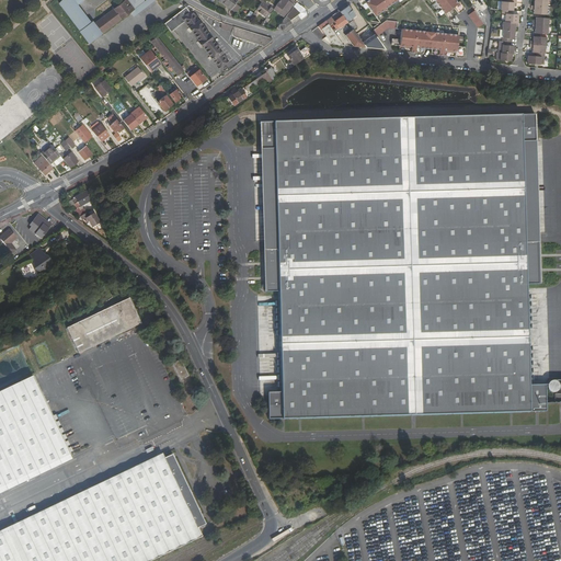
[(134,18),(137,14),(134,10),(126,0),(94,24),(91,23),(78,6),(84,1),(84,0),(83,0),(64,0),(63,1),(63,2),(59,4),(61,7),(63,8),(64,7),(67,12),(67,13),(68,15),(69,16),(70,16),(73,21),(73,22),(75,23),(76,25),(77,25),(81,31),(80,31),(83,34),(88,39),(87,39),(90,44),(129,13),(134,18)]
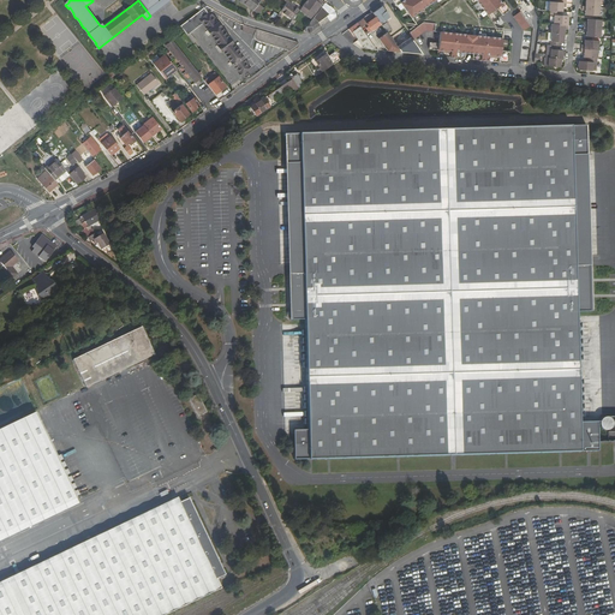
[(160,0),(147,11),(150,16),(171,0),(169,0),(160,0)]
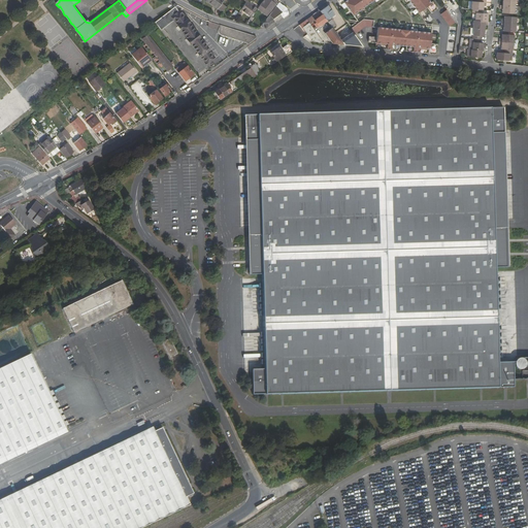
[(206,0),(205,1),(217,9),(221,3),(223,0),(206,0)]
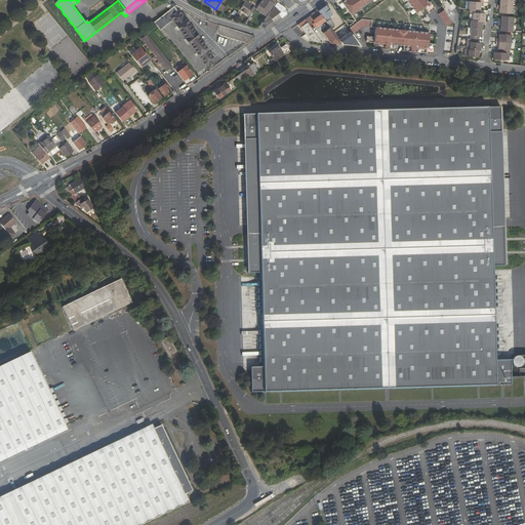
[(265,15),(275,2),(273,0),(261,0),(255,9),(265,15)]
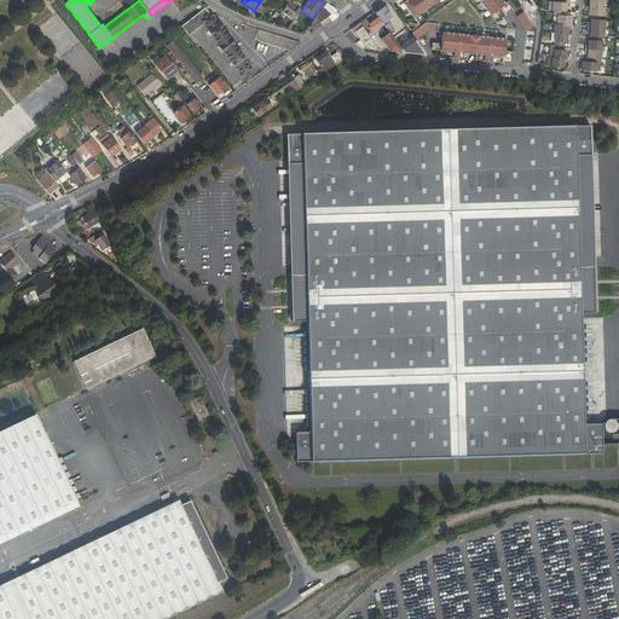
[(414,17),(428,6),(422,0),(404,0),(403,1),(401,0),(394,0),(398,4),(403,10),(406,7),(412,17),(414,17)]
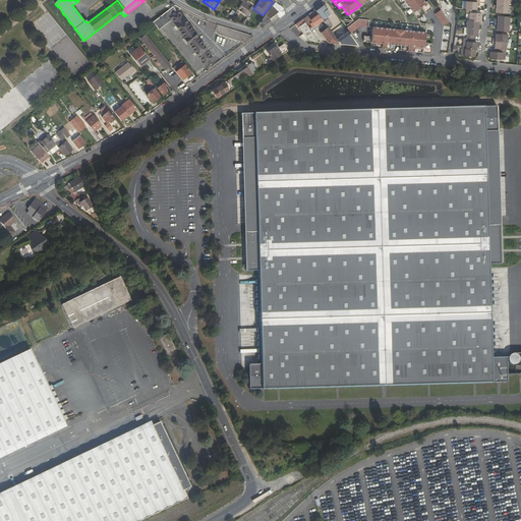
[(403,0),(412,12),(420,6),(425,12),(431,7),(426,0),(424,2),(422,0),(403,0)]
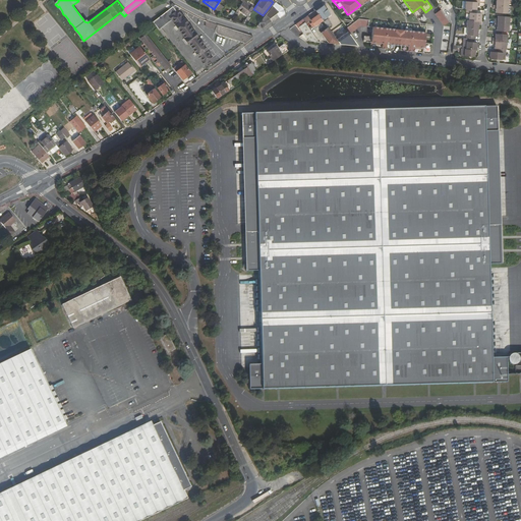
[(247,17),(253,9),(248,5),(243,1),(243,2),(237,10),(247,17)]
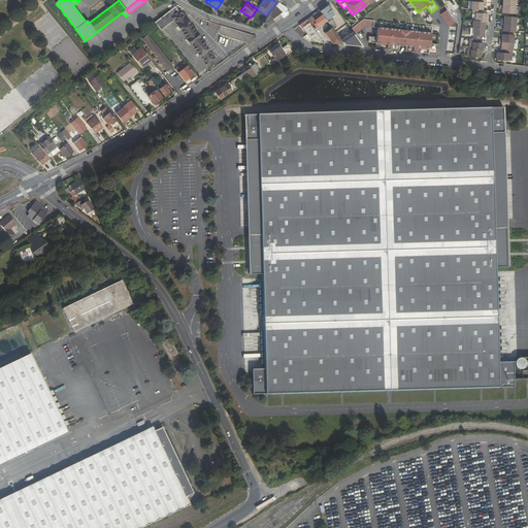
[(471,1),(470,9),(481,9),(484,10),(484,7),(484,5),(486,5),(486,2),(471,1)]
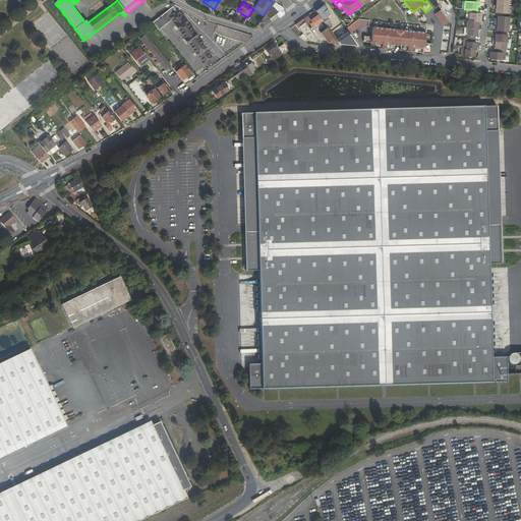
[(276,14),(279,18),(284,15),(284,10),(275,2),(272,6),(257,25),(259,27),(265,26),(271,21),(269,19),(276,14)]
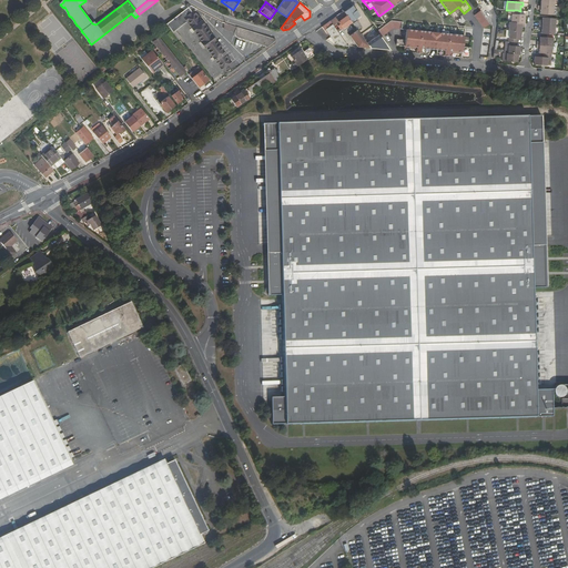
[(233,10),(237,13),(243,7),(237,3),(233,10)]
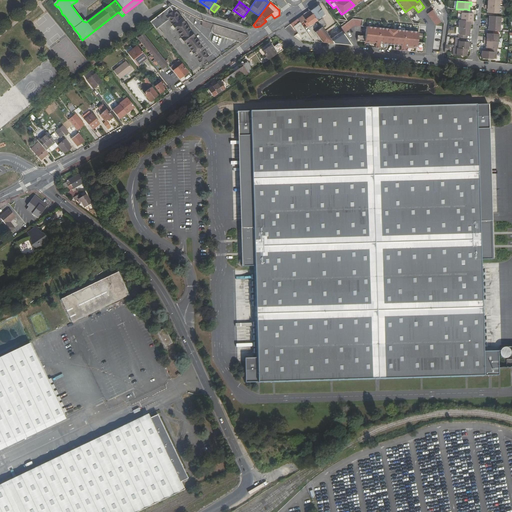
[(172,5),(150,21),(156,29),(168,20),(201,65),(210,59),(175,10),(177,8),(172,5)]
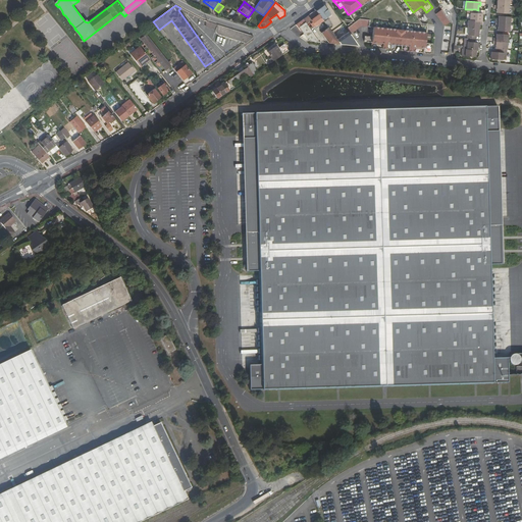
[(323,20),(328,28),(332,24),(327,17),(330,14),(324,5),(316,10),(318,13),(323,20)]
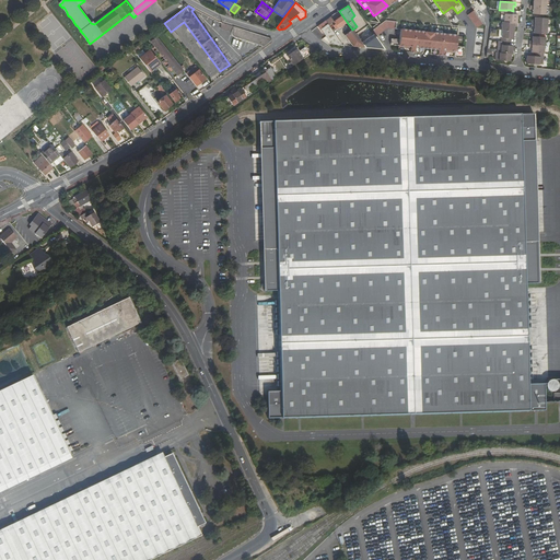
[(478,27),(483,23),(474,10),(467,14),(478,27)]
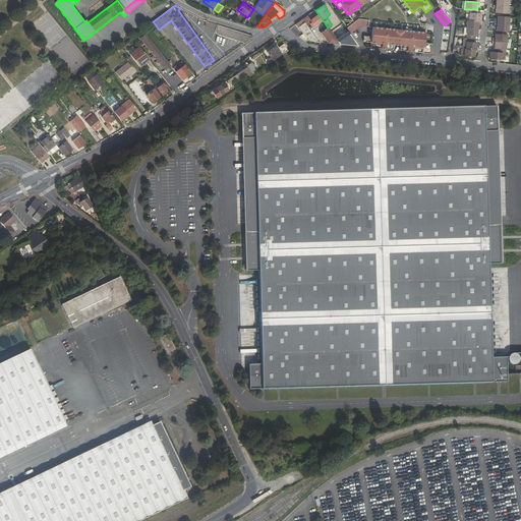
[(312,26),(323,20),(317,13),(315,10),(305,16),(308,20),(310,19),(311,22),(310,23),(312,26)]
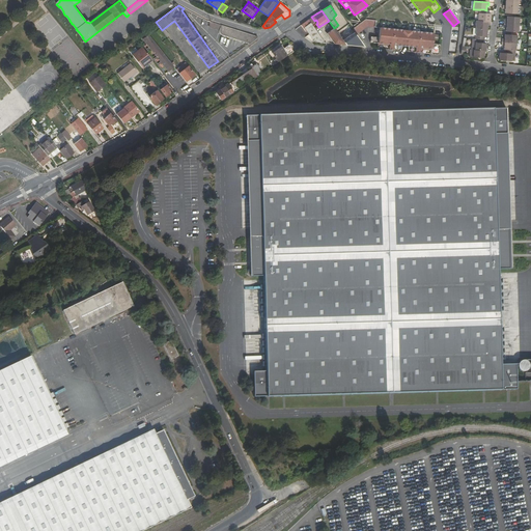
[(491,14),(482,12),(478,12),(477,20),(491,21),(491,18),(491,14)]
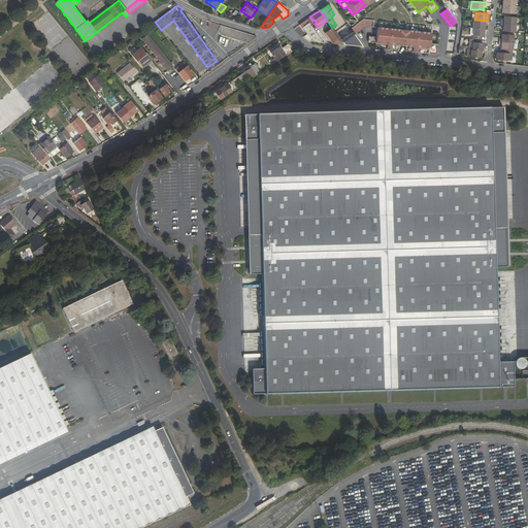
[(363,19),(352,27),(356,33),(364,26),(372,27),(373,20),(363,19)]
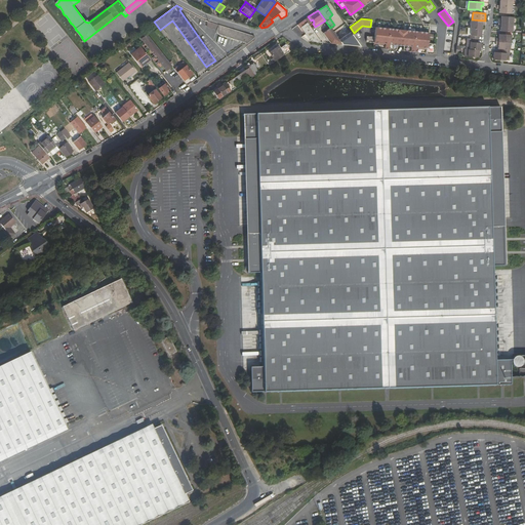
[(472,19),(471,19),(470,28),(471,28),(482,29),(482,26),(482,25),(484,24),(485,21),(472,19)]
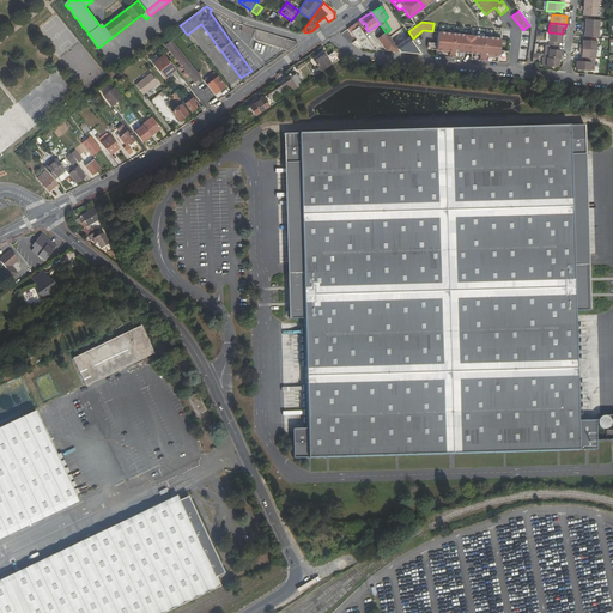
[(253,36),(254,29),(241,25),(240,32),(253,36)]
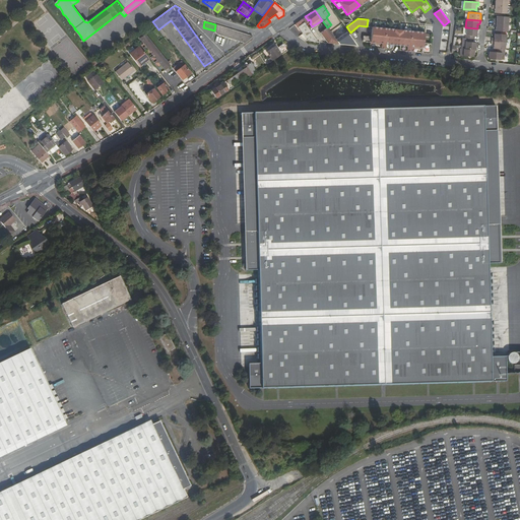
[(298,26),(308,41),(318,42),(315,38),(311,31),(305,22),(298,26)]
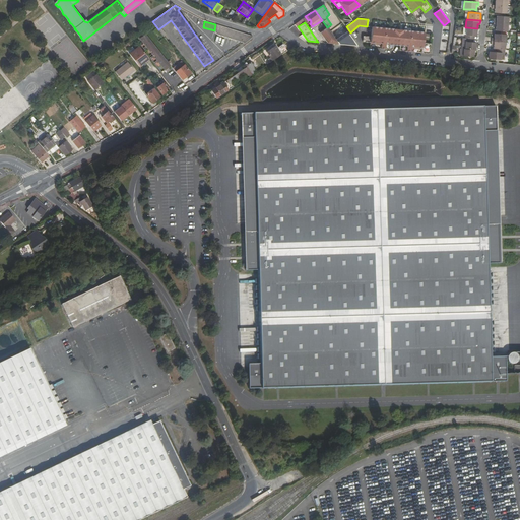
[(215,35),(244,44),(245,43),(252,38),(252,37),(215,24),(214,30),(214,33),(215,35)]
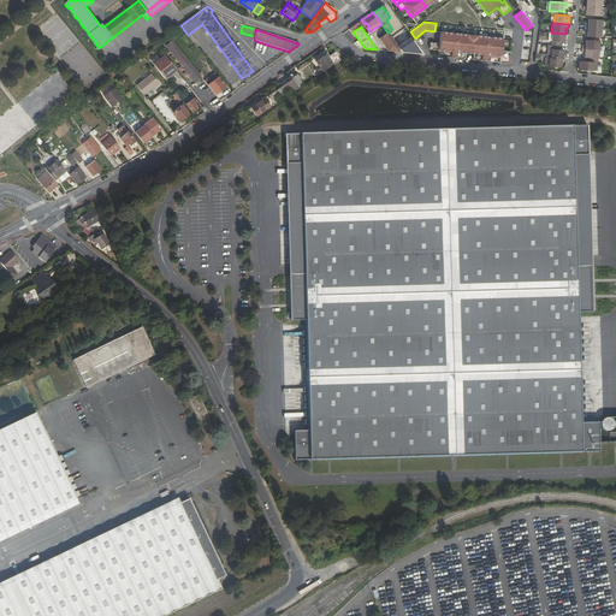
[(451,57),(452,57),(465,58),(467,35),(477,36),(474,59),(487,60),(487,55),(501,55),(499,63),(509,63),(510,51),(502,51),(503,37),(475,35),(440,31),(439,39),(448,51),(451,51),(451,57)]
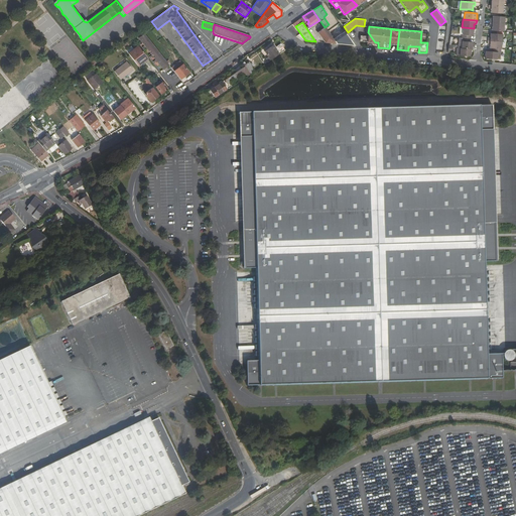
[(320,35),(328,30),(325,27),(317,32),(320,35)]
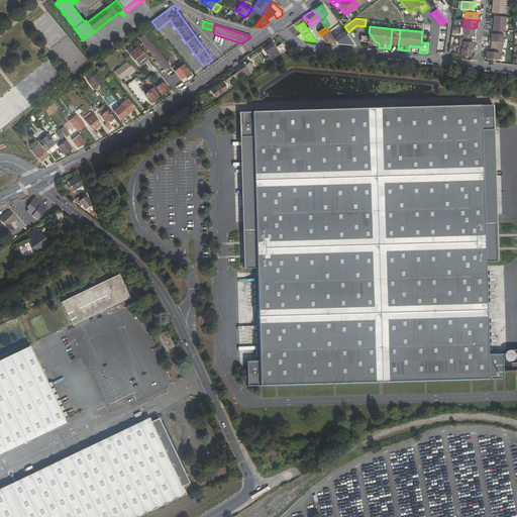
[(463,27),(462,37),(471,38),(472,34),(475,35),(475,33),(475,28),(463,27)]
